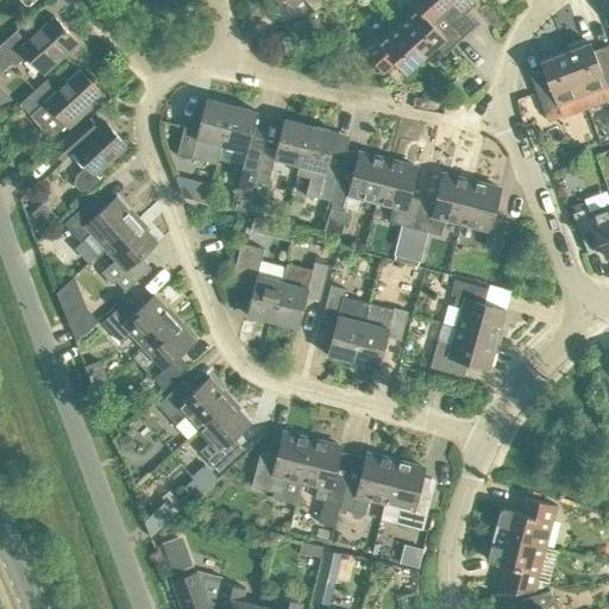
[(414,5),(395,23),(424,55),(444,37),(452,45),(464,35),(431,0),(410,0),(410,1),(414,5)]
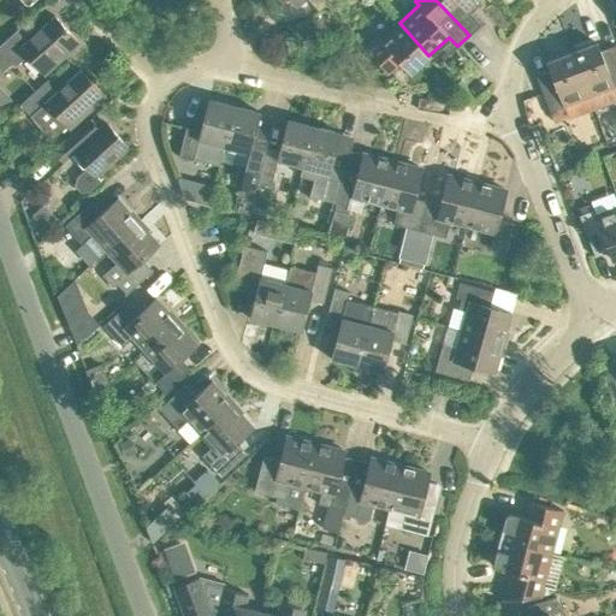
[(436,0),(469,35),(480,25),(465,7),(472,0),(436,0)]
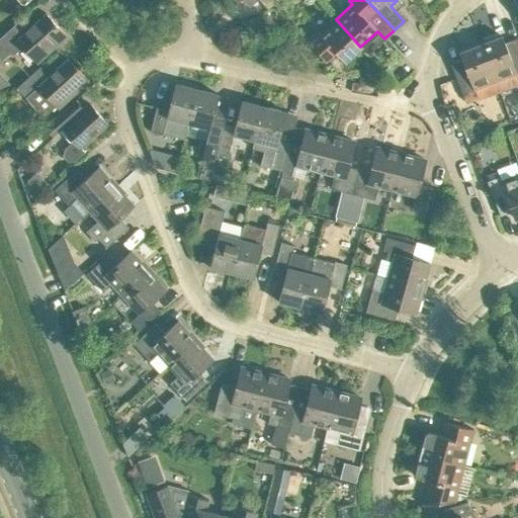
[(0,61),(1,62),(10,54),(12,56),(22,47),(36,62),(66,35),(46,12),(26,30),(18,20),(0,36),(0,61)]
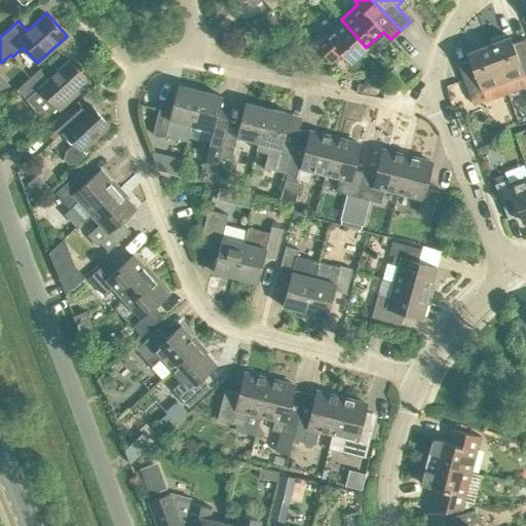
[(254,30),(263,40),(274,30),(265,20),(254,30)]
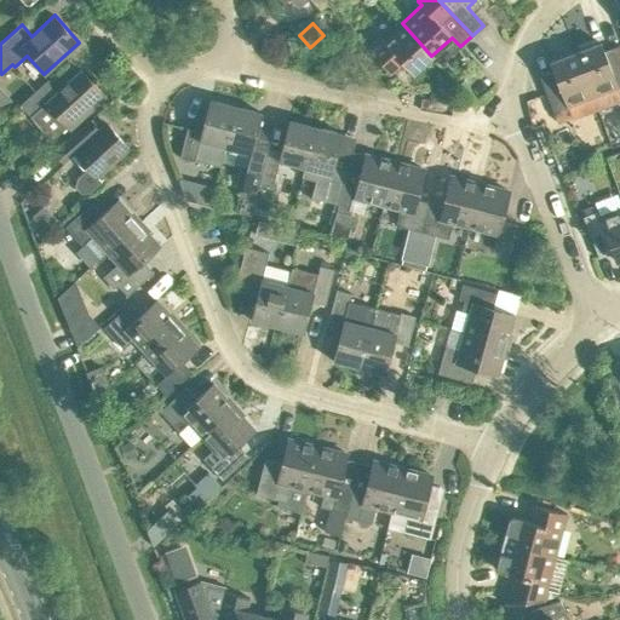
[(431,56),(402,23),(384,40),(380,35),(368,47),(390,70),(401,61),(413,74),(431,56)]
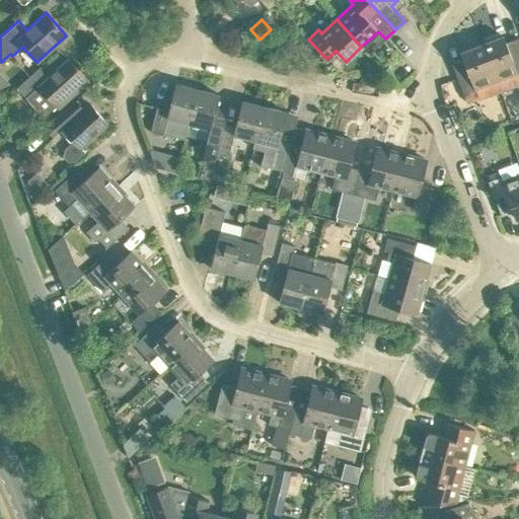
[(503,35),(482,44),(496,81),(516,73),(518,77),(518,76),(518,44),(517,38),(505,42),(503,35)]
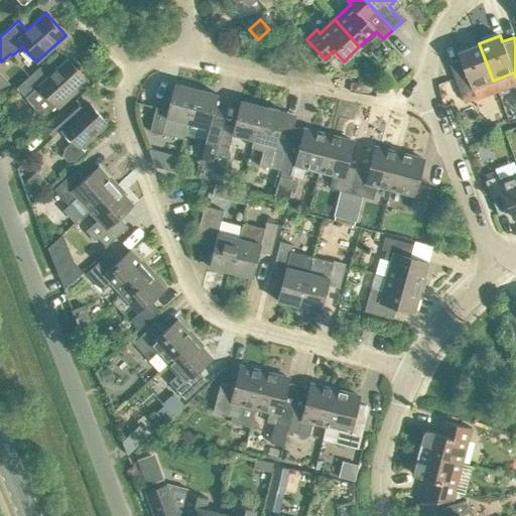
[(493,81),(479,43),(458,51),(460,57),(448,62),(462,97),(474,93),(472,88),(493,81)]
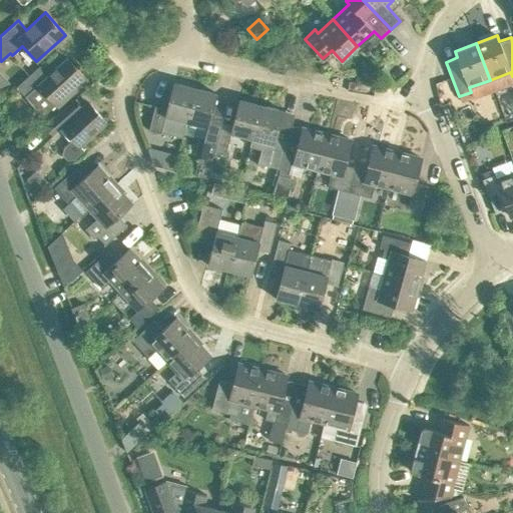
[(16,86),(43,116),(56,104),(58,106),(87,79),(67,57),(48,74),(39,65),(16,86)]
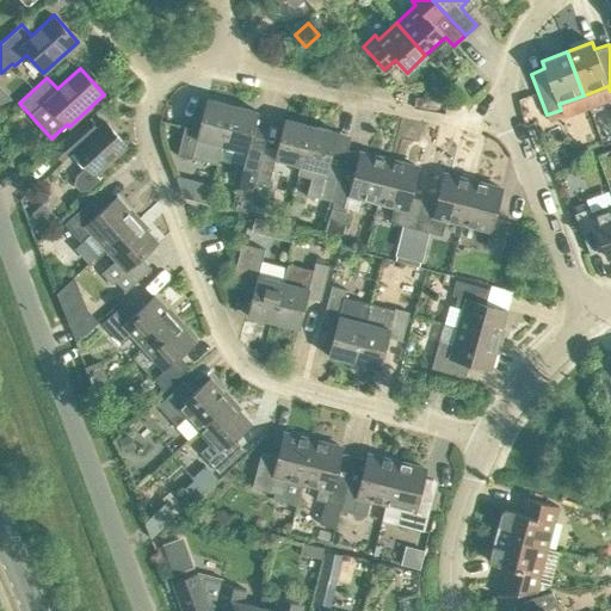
[(233,104),(207,98),(198,129),(185,125),(177,155),(191,159),(192,154),(218,161),(218,159),(233,104)]
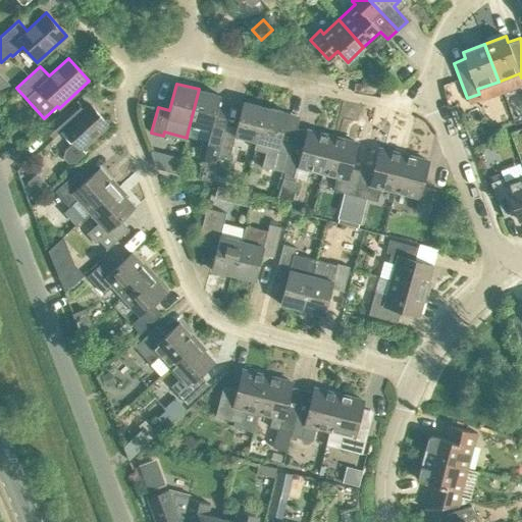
[(220,95),(199,89),(187,136),(208,142),(204,155),(216,158),(217,154),(228,110),(217,106),(220,95)]
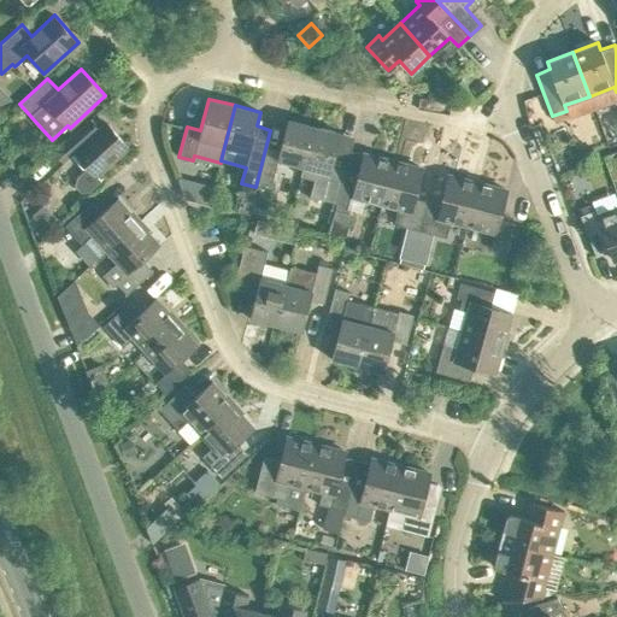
[(89,118),(53,151),(64,162),(75,152),(88,166),(77,176),(75,186),(81,193),(90,191),(101,181),(95,175),(128,146),(106,122),(99,129),(89,118)]
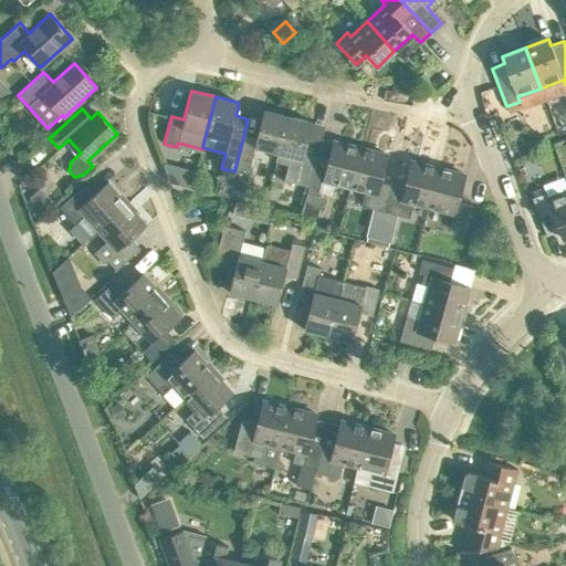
[(255,147),(278,153),(279,153),(289,115),(264,109),(257,138),(244,135),(236,167),(249,170),(255,147)]
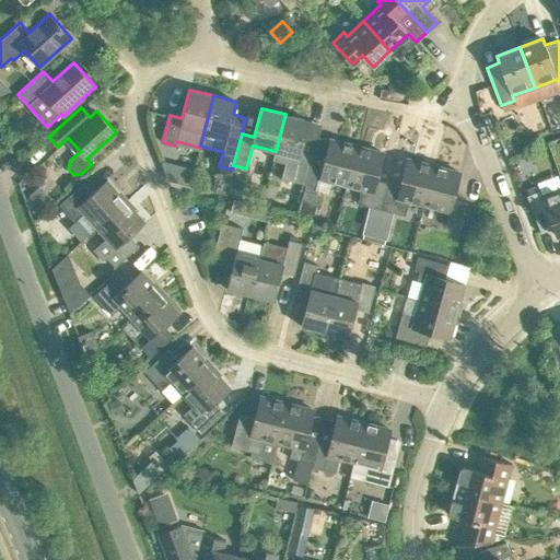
[(281,178),(305,184),(305,185),(311,163),(313,152),(301,149),(308,120),(286,114),(276,151),(275,151),(272,160),(284,163),(281,178)]
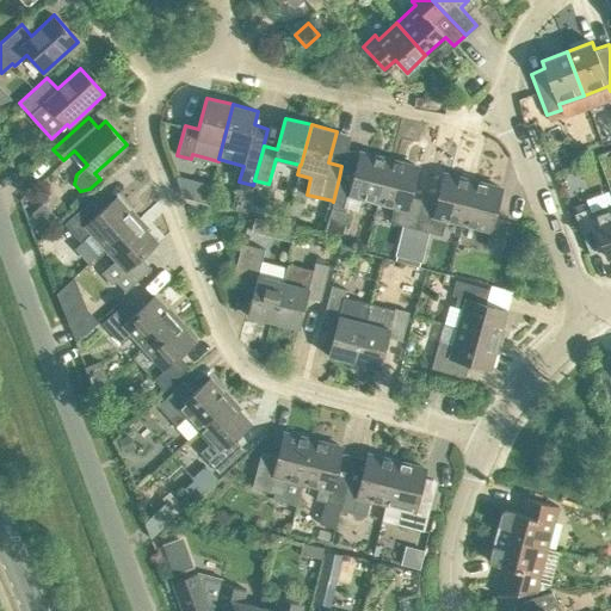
[(350,193),(378,201),(389,159),(359,152),(352,181),(339,178),(333,202),(332,207),(340,209),(345,210),(350,193)]
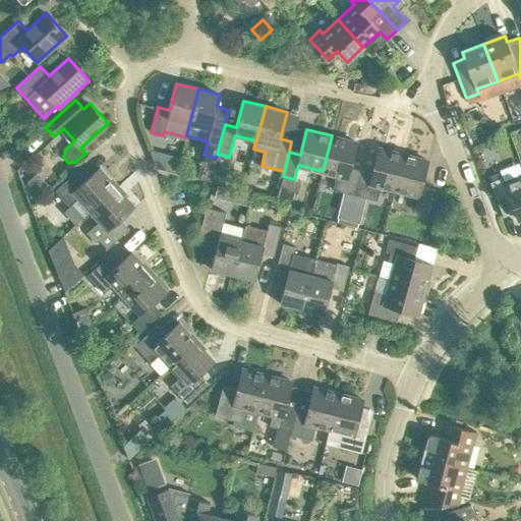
[(346,203),(352,204),(361,170),(349,167),(356,141),(332,135),(323,171),(336,175),(332,189),(348,193),(346,203)]
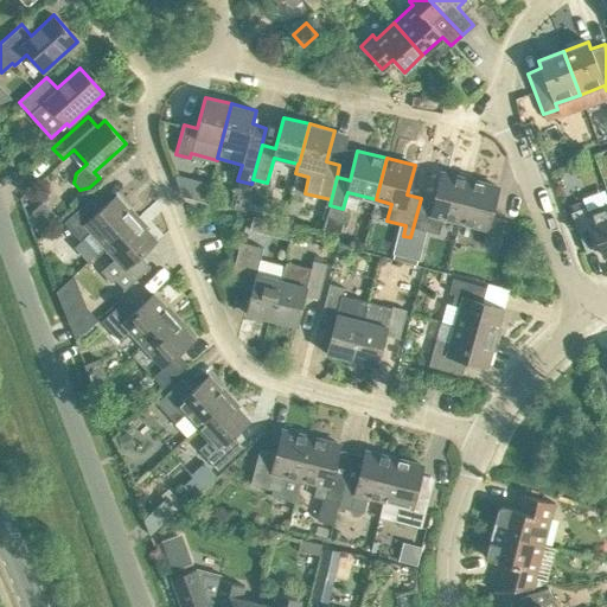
[(442,217),(459,221),(470,179),(440,172),(433,200),(421,198),(410,237),(419,240),(421,229),(439,234),(442,217)]
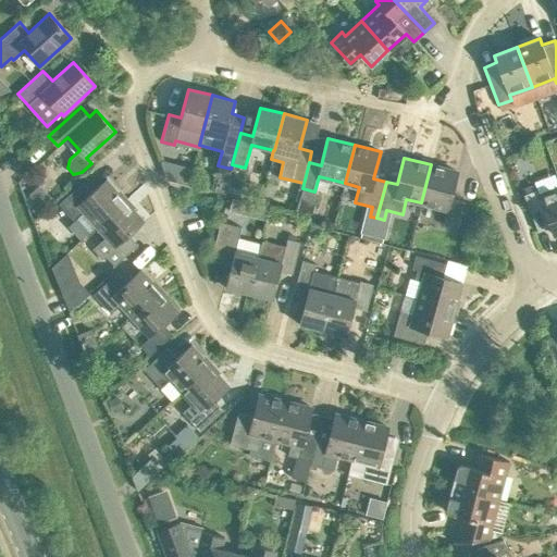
[(431,164),(421,202),(447,209),(443,224),(455,227),(462,201),(450,198),(457,171),(431,164)]
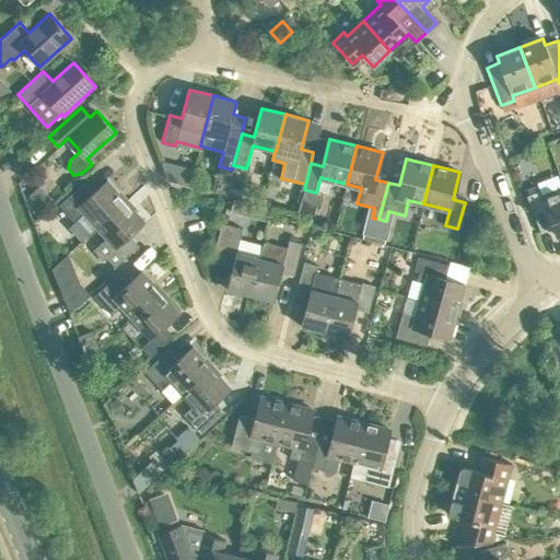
[(226,196),(230,179),(220,176),(216,193),(226,196)]
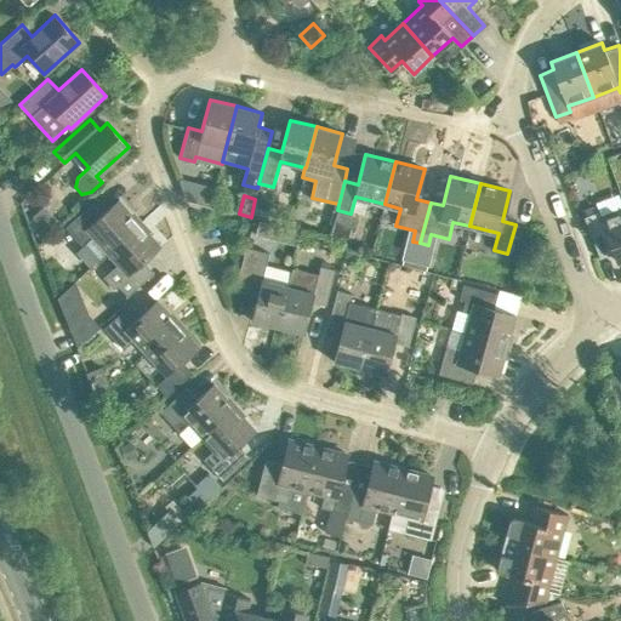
[(95,238),(107,251),(140,222),(118,199),(102,214),(91,203),(64,227),(84,248),(95,238)]
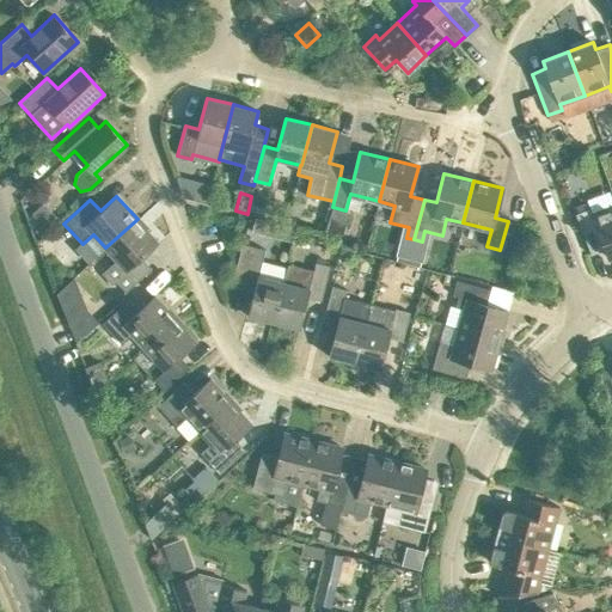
[(585,202),(575,206),(577,212),(587,208),(585,202)]
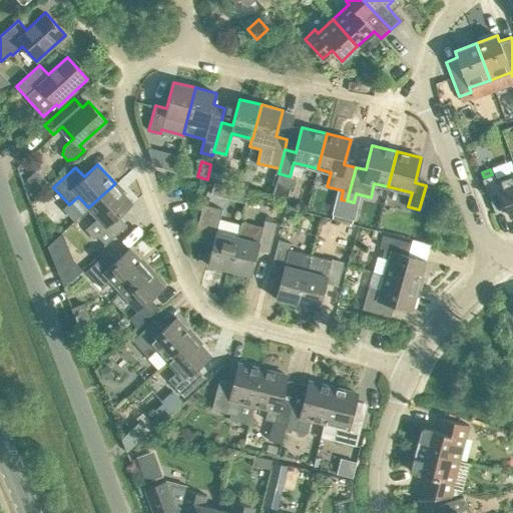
[(512,213),(512,171),(495,178),(494,174),(492,174),(484,177),(482,178),(495,212),(507,208),(509,215),(512,213)]
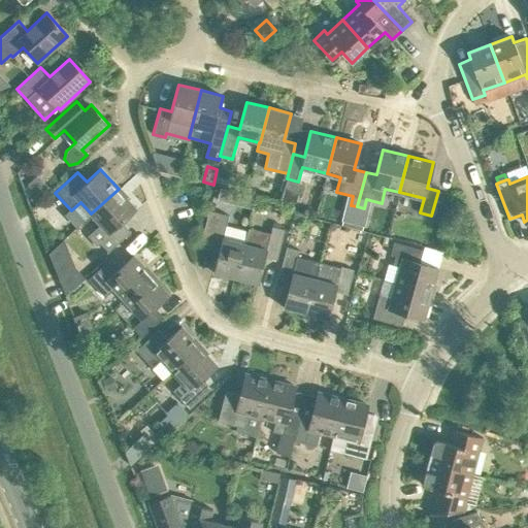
[(221,188),(218,200),(229,203),(232,191),(221,188)]
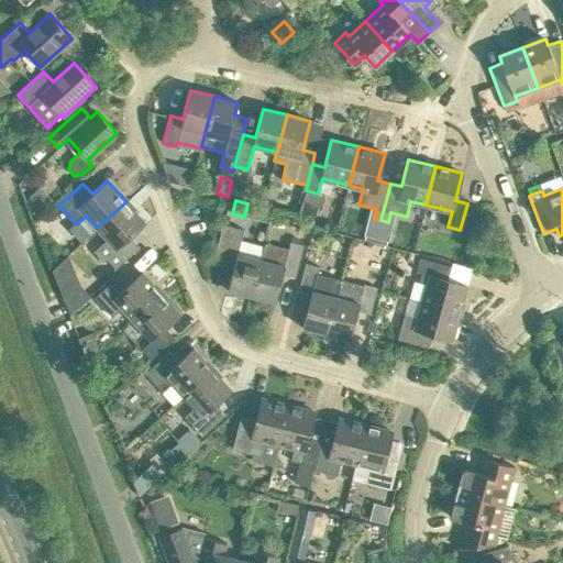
[(127,201),(97,228),(107,239),(94,251),(103,261),(107,258),(116,268),(139,246),(130,236),(145,222),(127,201)]
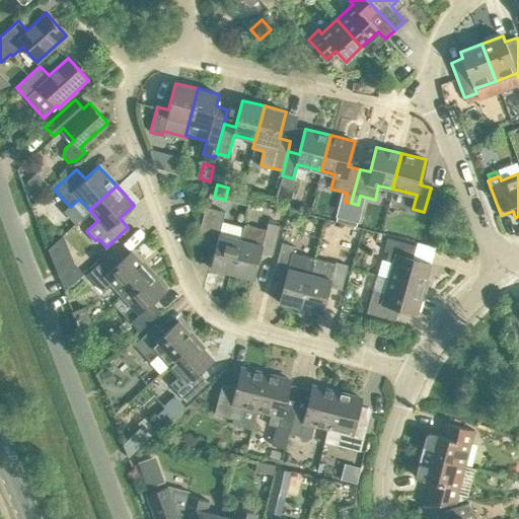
[(210,267),(232,273),(244,223),(240,238),(219,233),(224,211),(205,206),(196,241),(215,246),(210,267)]
